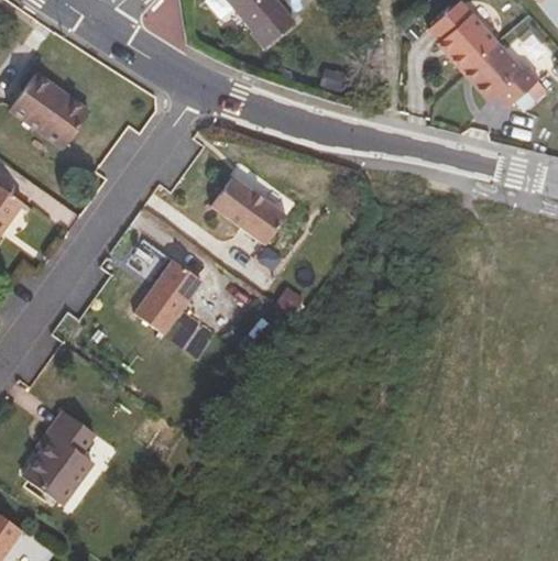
[(277,0),(231,0),(260,31),(273,45),(298,23),(277,0)]
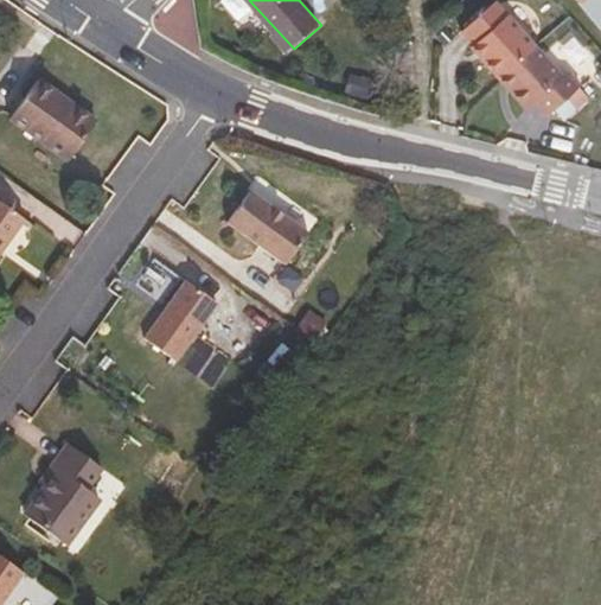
[(600,0),(580,0),(600,24),(600,0)]
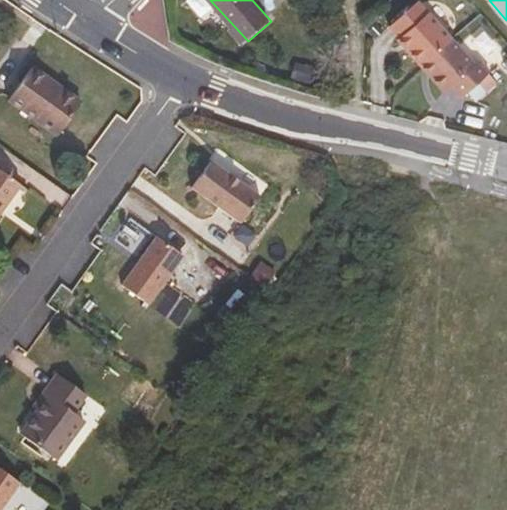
[(475,66),(420,1),(392,26),(401,37),(400,39),(445,92),(453,86),(462,98),(492,72),(481,60),(475,66)]
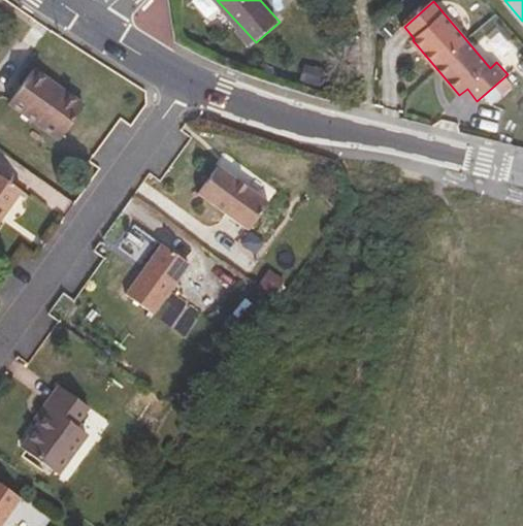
[(256,42),(243,29),(240,31),(252,45),(256,42)]
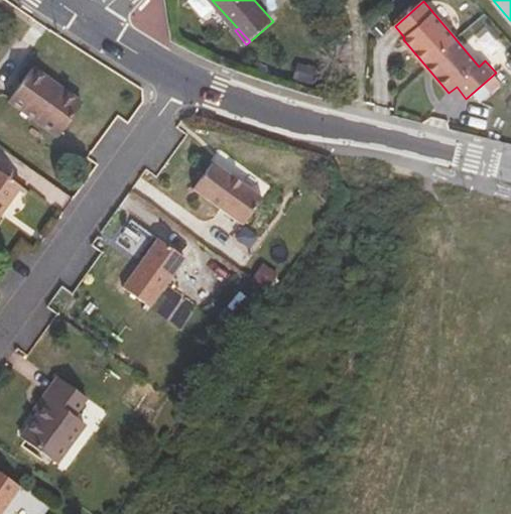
[(298,70),(296,78),(305,81),(308,73),(298,70)]
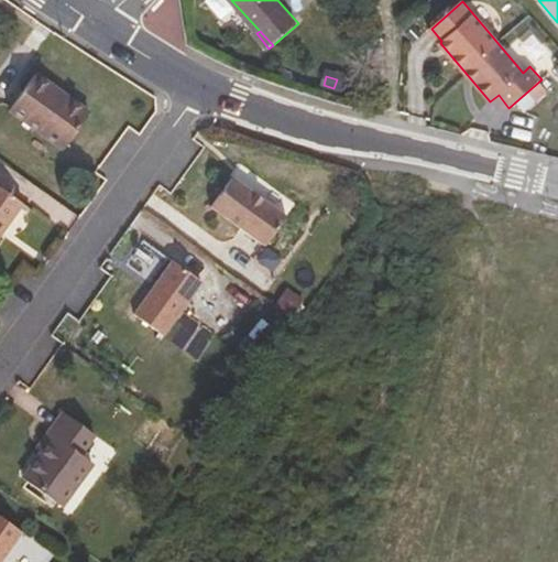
[(0,116),(52,153),(74,126),(18,85),(0,107),(0,116)]
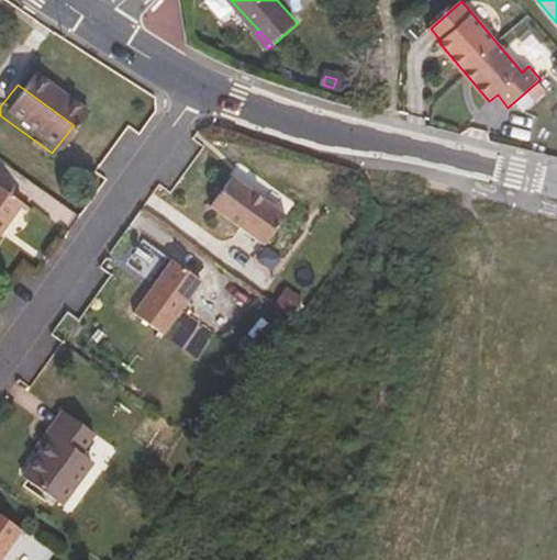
[(263,244),(283,214),(233,177),(211,205),(263,244)]
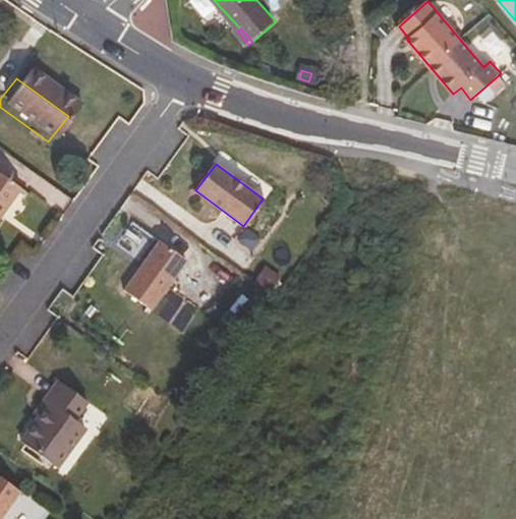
[(149,308),(185,258),(160,239),(121,287),(149,308)]
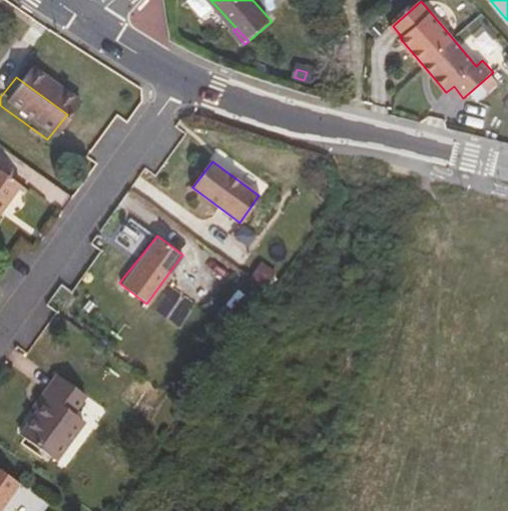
[(38,446),(80,390),(49,368),(35,388),(39,391),(12,427),(38,446)]
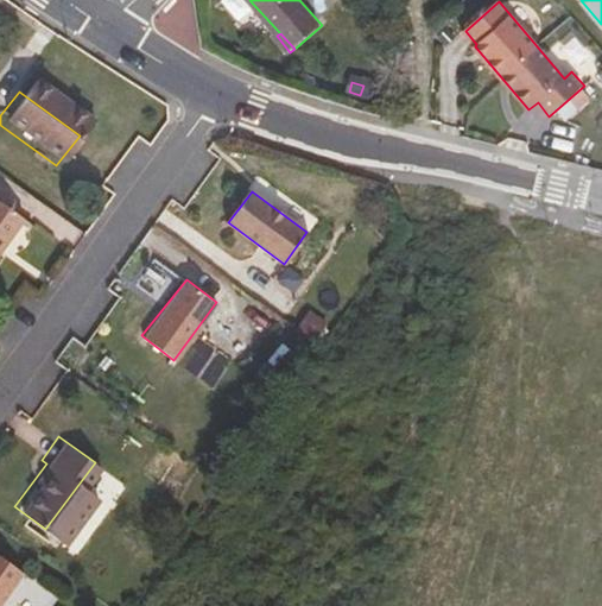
[(114,473),(99,487),(113,502),(127,487),(114,473)]
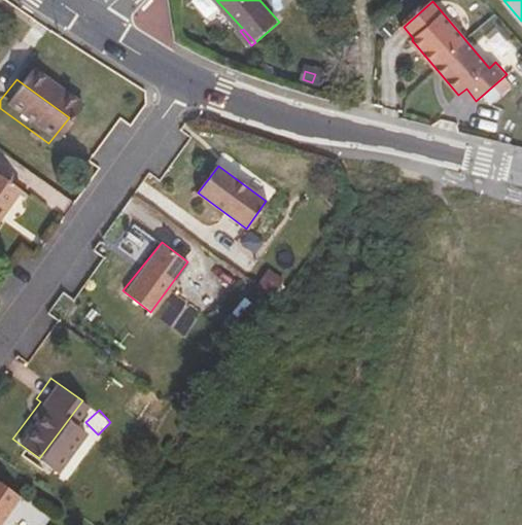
[(0,524),(26,524),(38,509),(0,480),(0,524)]
